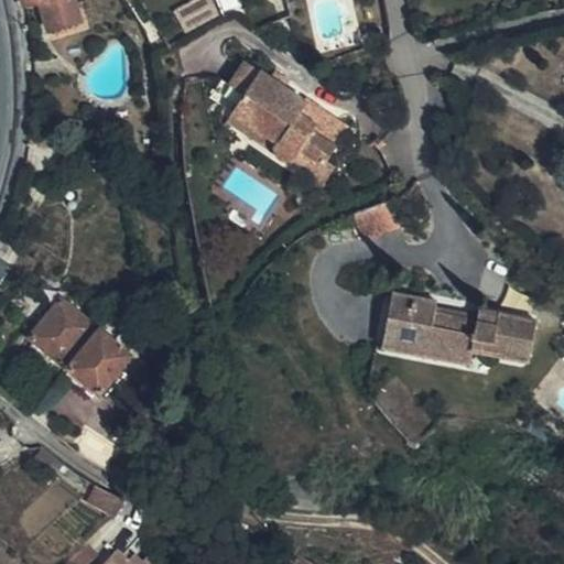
[(24,0),(26,6),(38,0),(39,0),(50,29),(82,20),(74,0),(24,0)]
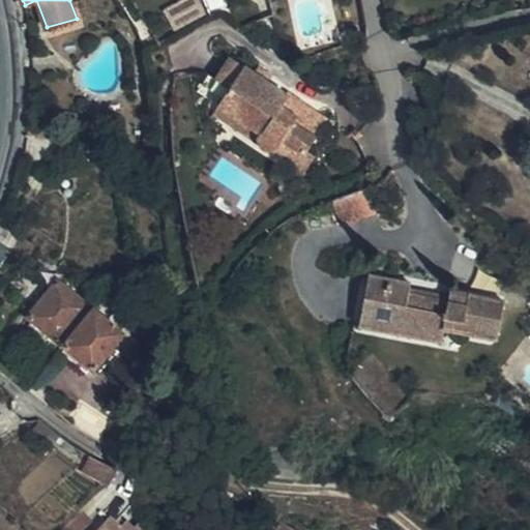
[(229,83),(218,99),(256,125),(251,133),(251,136),(256,142),(260,143),(265,141),(273,127),(303,148),(306,144),(327,115),(303,97),(294,110),(278,97),(285,90),(230,53),(215,72),(229,83)]
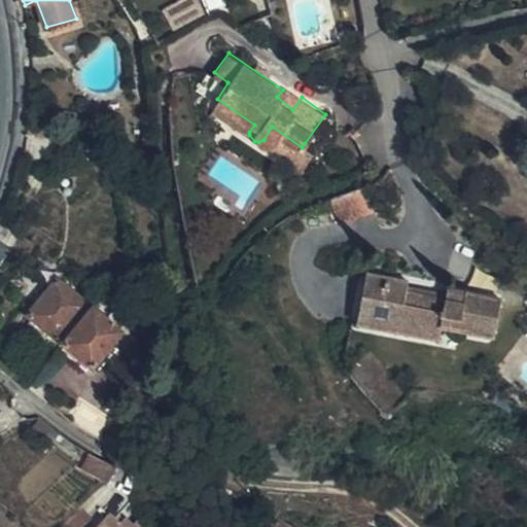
[(302,97),(286,85),(283,90),(277,97),(292,109),(302,97)]
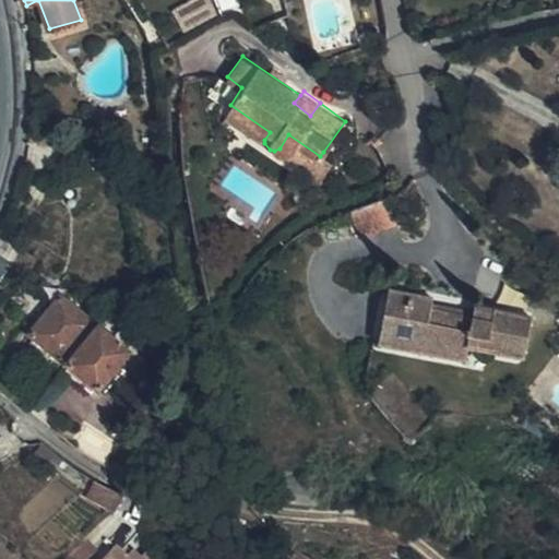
[(270,132),(230,105),(226,113),(264,140),(270,132)]
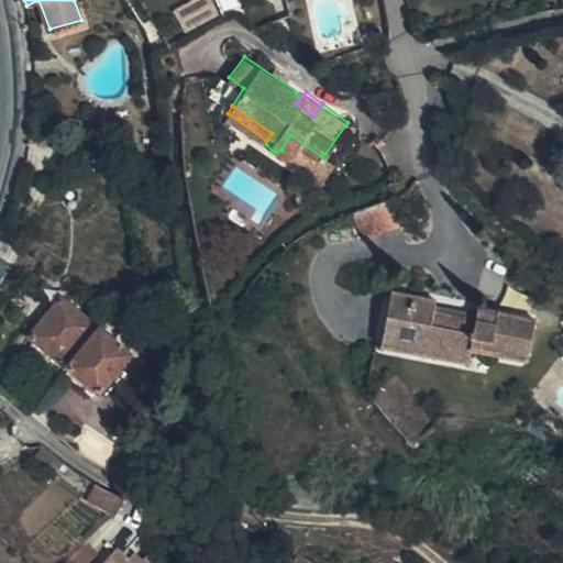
[(334,159),(326,153),(322,157),(290,135),(282,150),(323,177),(334,159)]
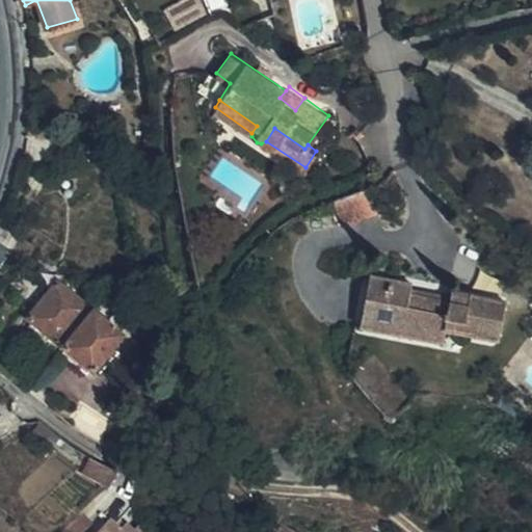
[(335,203),(344,228),(375,215),(366,190),(335,203)]
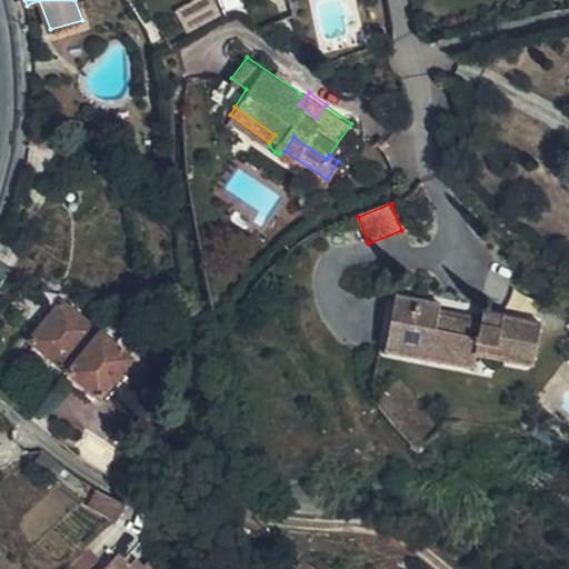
[(0,239),(0,263),(10,270),(20,253),(1,237),(0,239)]
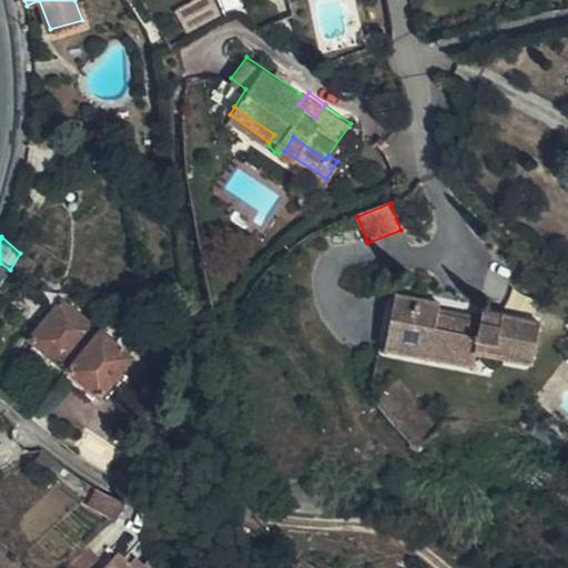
[(20,253),(10,270),(30,282),(38,269),(20,253)]
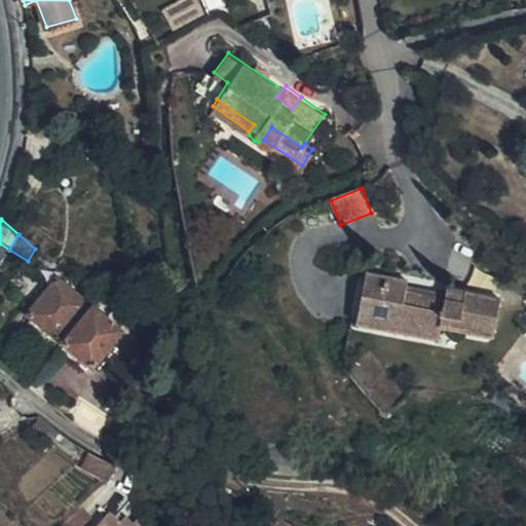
[(0,243),(0,263),(9,250),(0,243)]
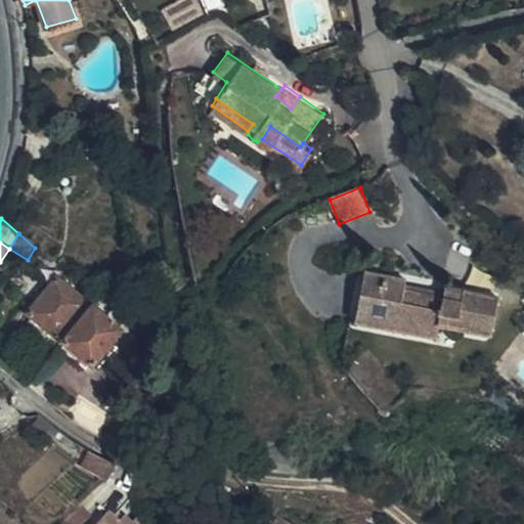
[(496,293),(443,285),(441,297),(402,292),(405,278),(364,272),(357,304),(375,306),(374,325),(433,337),(435,330),(438,314),(454,316),(452,328),(489,334),(496,293)]
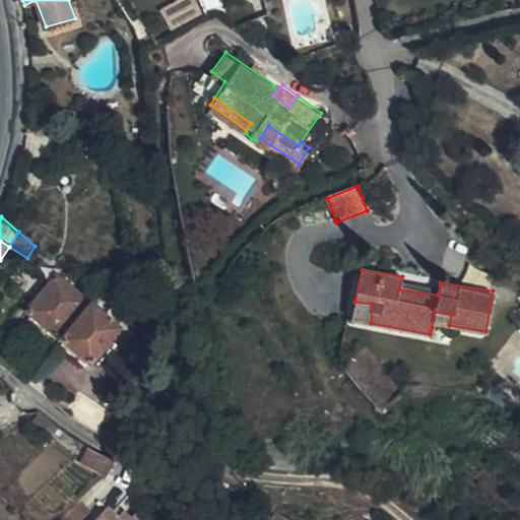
[(438,295),(440,282),(402,276),(399,289),(438,295)]
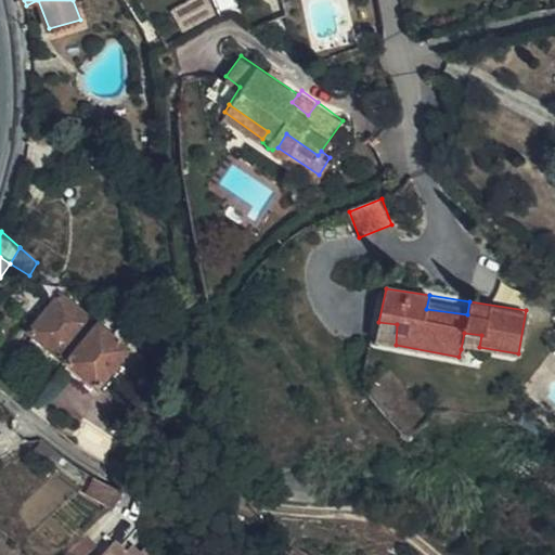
[(29,336),(65,363),(68,366),(92,333),(97,328),(98,325),(94,322),(60,296),(29,336)]
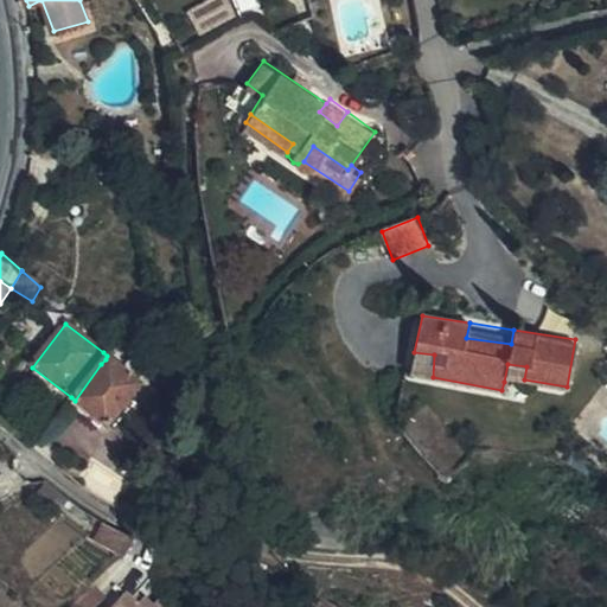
[(75,401),(115,429),(135,404),(127,397),(140,382),(119,365),(135,349),(122,339),(120,337),(110,344),(103,352),(107,356),(106,359),(101,364),(75,401)]
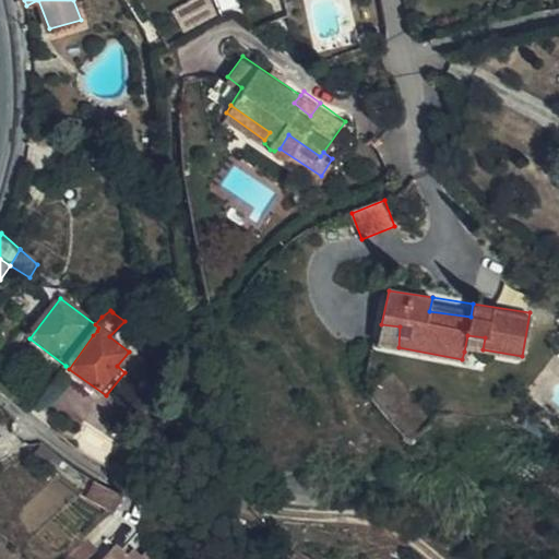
[(400,326),(381,324),(379,343),(399,347),(400,326)]
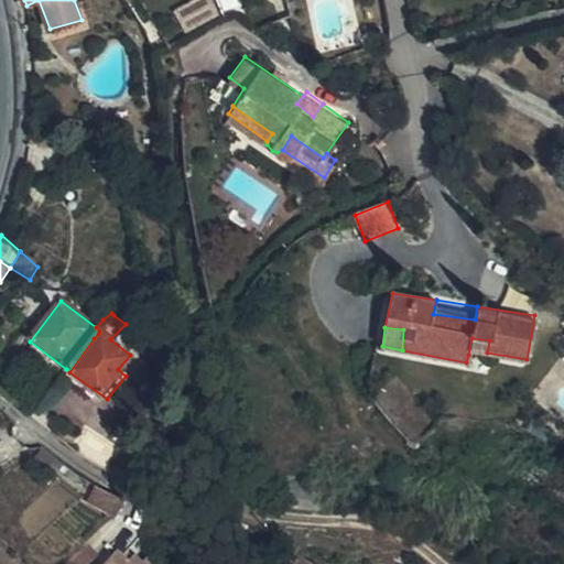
[(486,358),(487,353),(489,340),(472,338),(468,355),(486,358)]
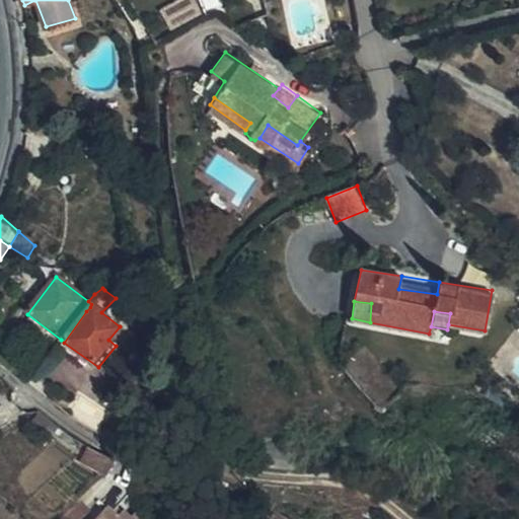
[(114,463),(113,456),(90,446),(86,453),(82,459),(107,474),(112,467),(114,463)]
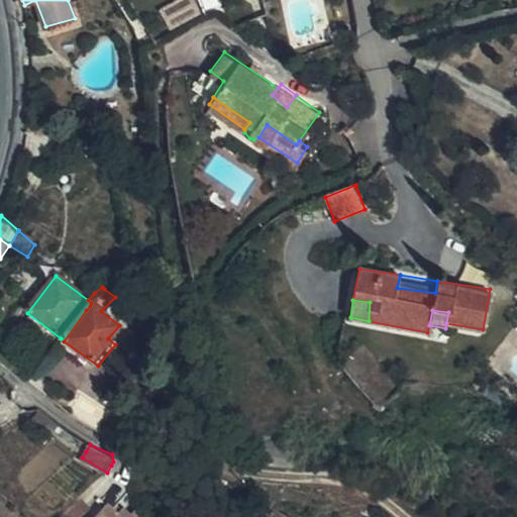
[(108,507),(112,511),(129,492),(118,483),(102,501),(108,507)]
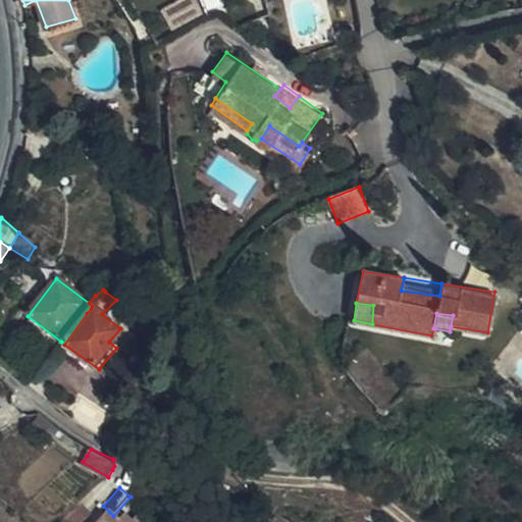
[(81,505),(62,520),(64,521),(82,521),(91,515),(81,505)]
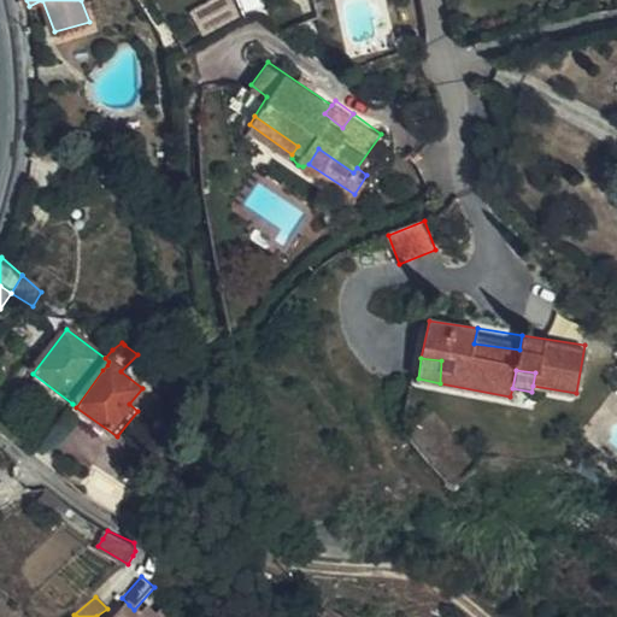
[(334,616),(328,613),(328,610),(317,604),(309,616),(334,616)]
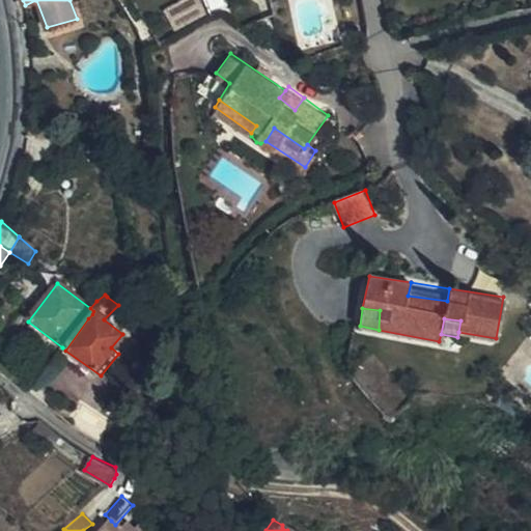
[(119,530),(115,525),(111,521),(100,530),(98,530),(95,529),(92,530),(134,530),(127,524),(119,530)]
